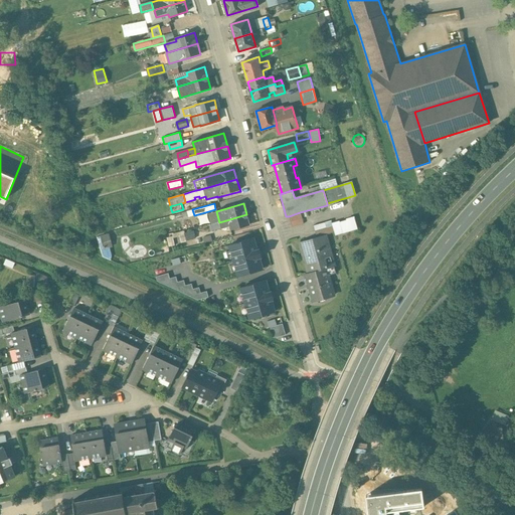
[(300,212),(289,216),(290,221),(302,218),(300,212)]
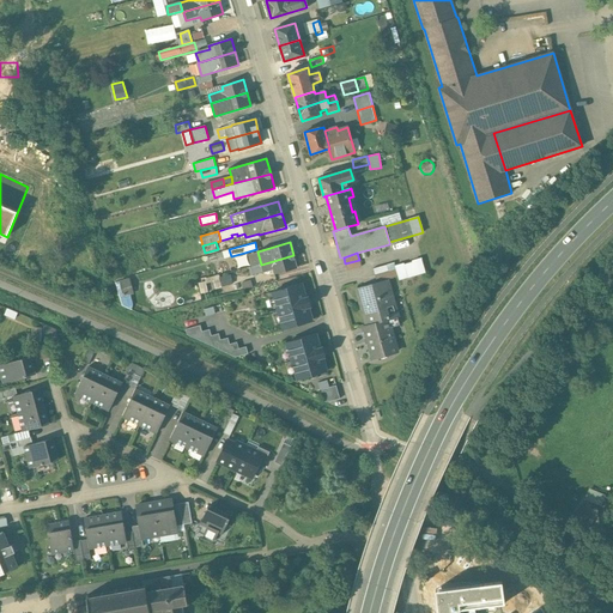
[(293,255),(261,265),(263,272),(273,269),(274,274),(297,267),(293,255)]
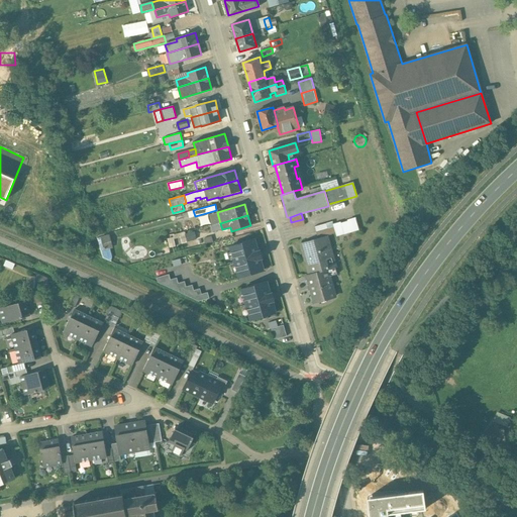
[(303,219),(291,222),(293,228),(305,224),(303,219)]
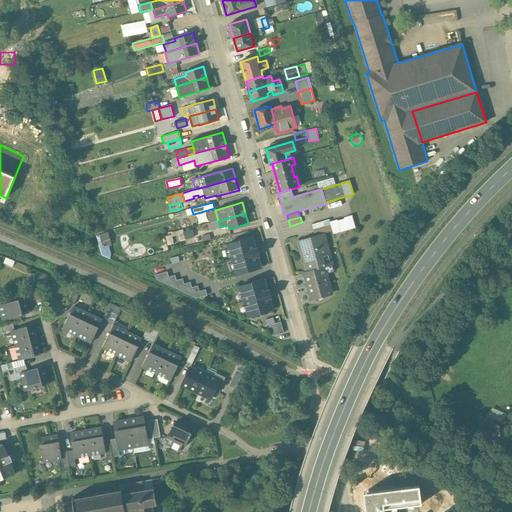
[(218,221),(209,223),(211,230),(220,227),(218,221)]
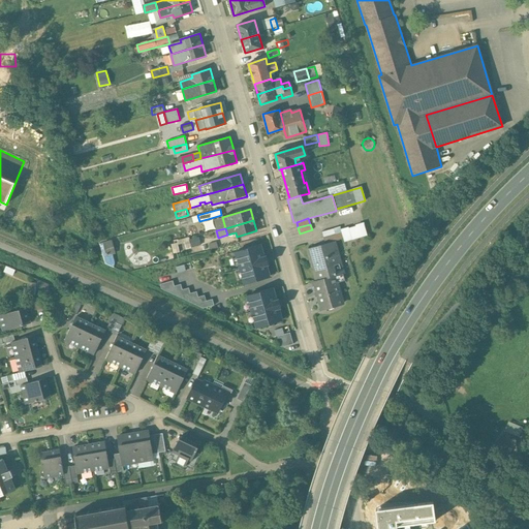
[(334,228),(321,231),(323,238),(336,235),(334,228)]
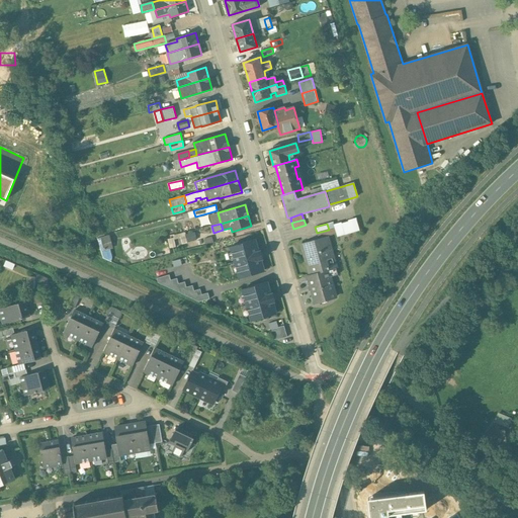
[(329,230),(317,233),(319,239),(327,237),(336,234),(335,228),(329,230)]
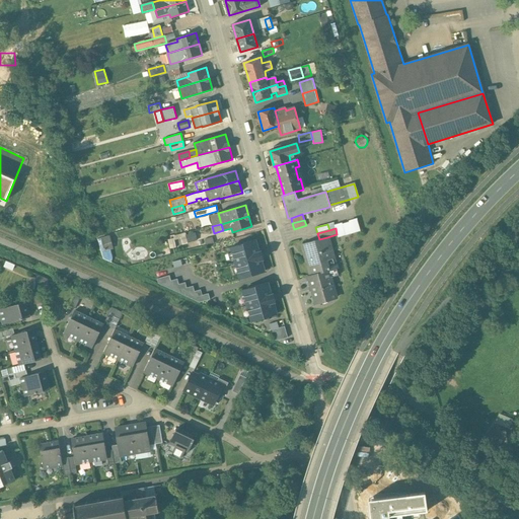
[(168,237),(170,246),(198,240),(196,231),(168,237)]
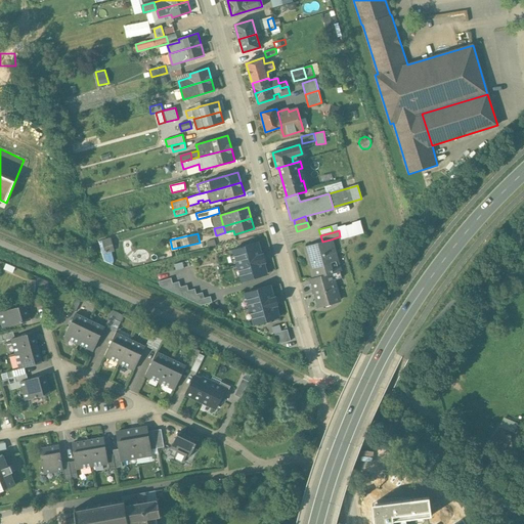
[(111,237),(101,239),(104,253),(114,251),(111,237)]
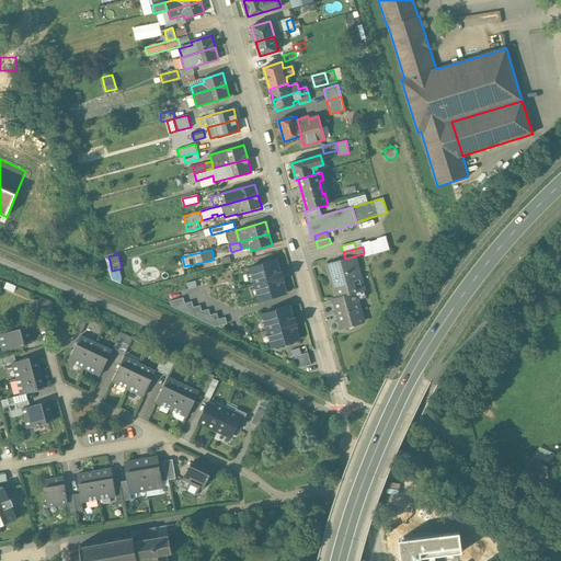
[(345,259),(327,264),(336,298),(355,293),(364,290),(354,256),(345,259)]
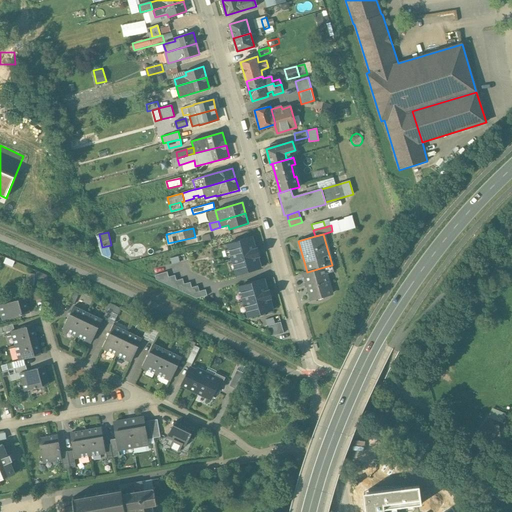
[(252,237),(227,244),(228,245),(236,275),(261,267),(258,256),(259,256),(257,248),(256,249),(252,237)]
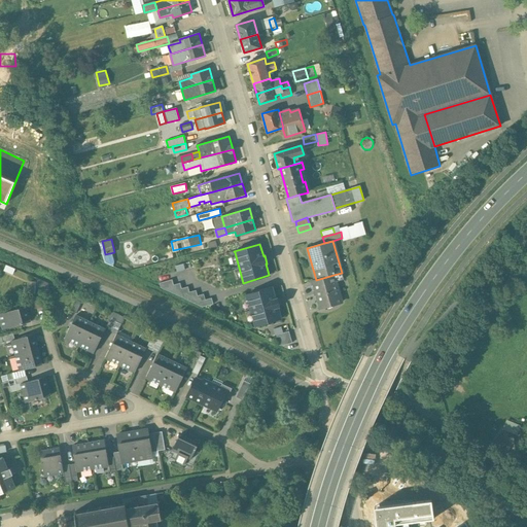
[(342,273),(334,275),(335,282),(344,280),(342,273)]
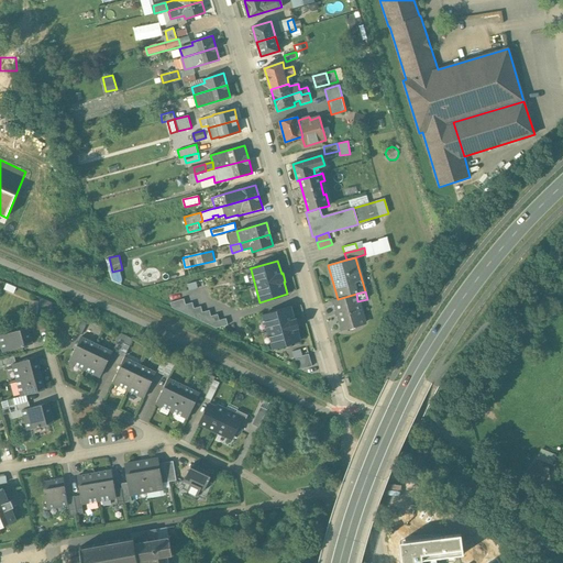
[(356,294),(338,299),(334,299),(343,329),(364,323),(357,301),(356,294)]
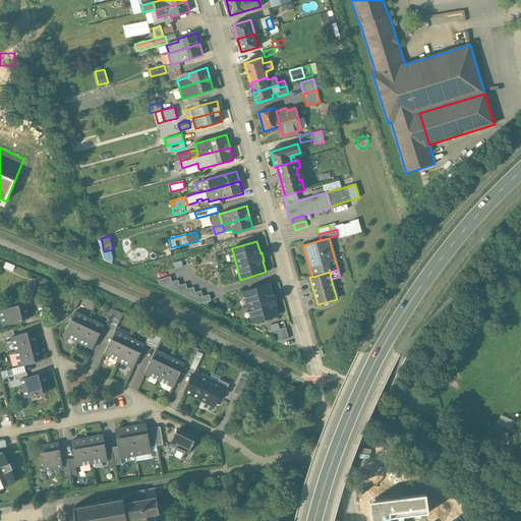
[(269,284),(243,291),(243,292),(252,323),(278,315),(275,303),(276,303),(274,295),(273,296),(269,284)]
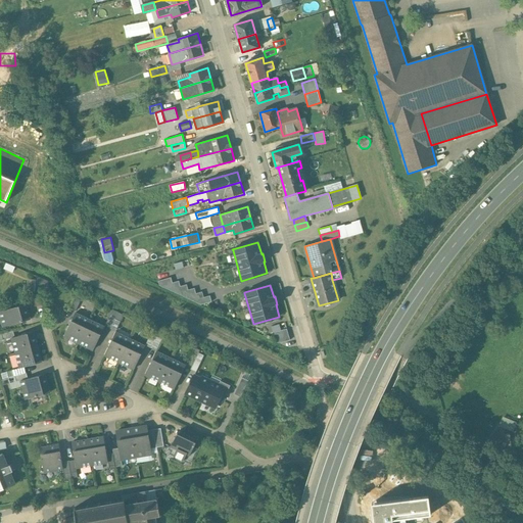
[(42,304),(39,293),(34,295),(35,298),(37,306),(42,304)]
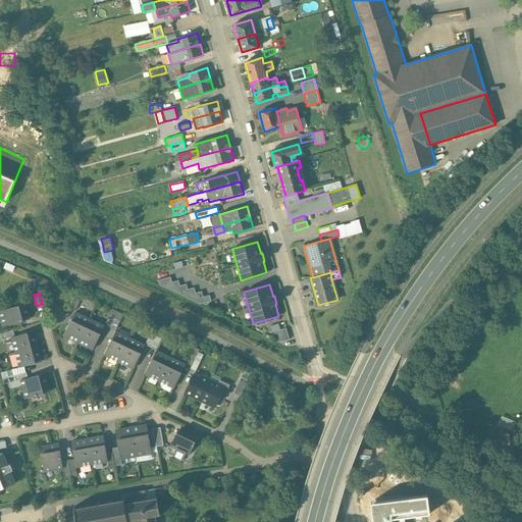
[(76,294),(70,308),(75,310),(83,297),(76,294)]
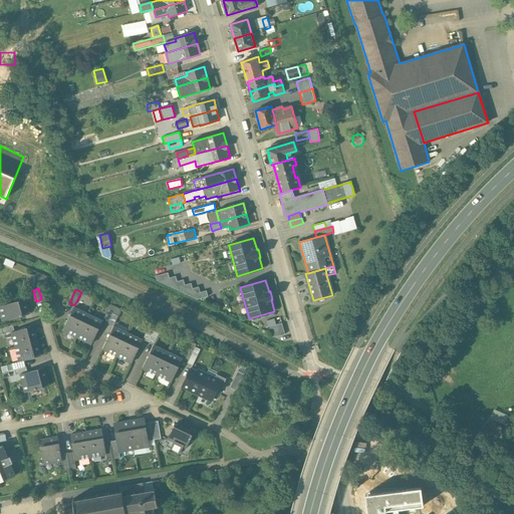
[(25,299),(0,305),(0,308),(3,321),(29,314),(25,299)]
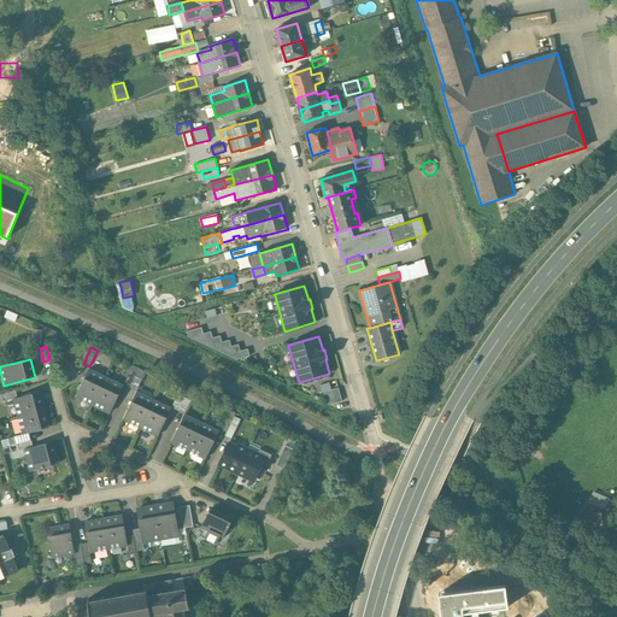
[(88,369),(76,397),(93,405),(106,377),(88,369)]
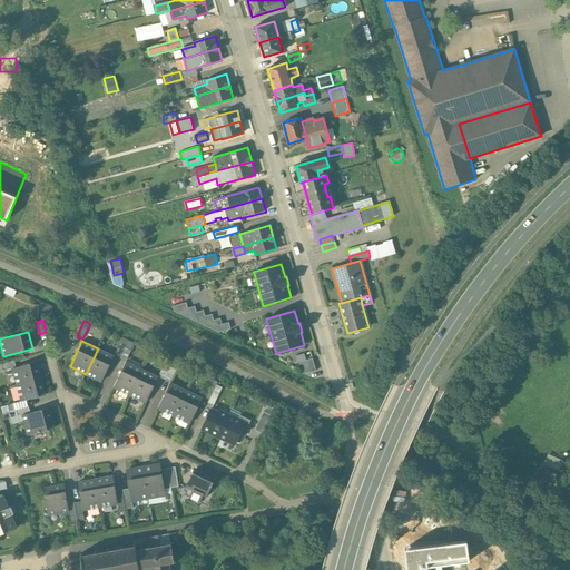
[(135,343),(129,341),(125,347),(131,351),(135,343)]
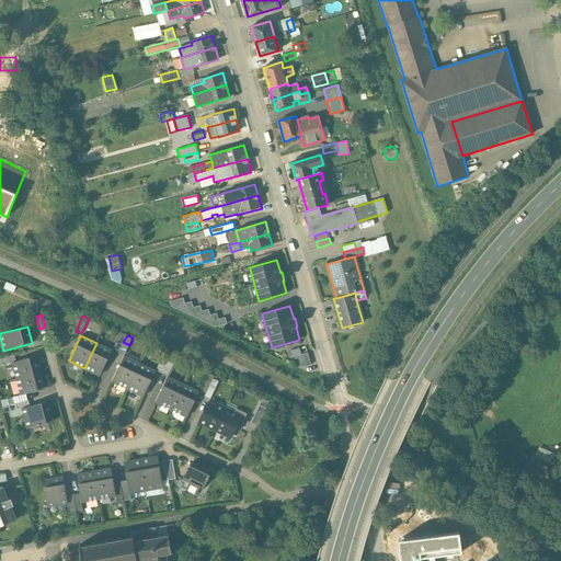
[(118,336),(113,348),(118,352),(123,342),(124,340),(118,336)]
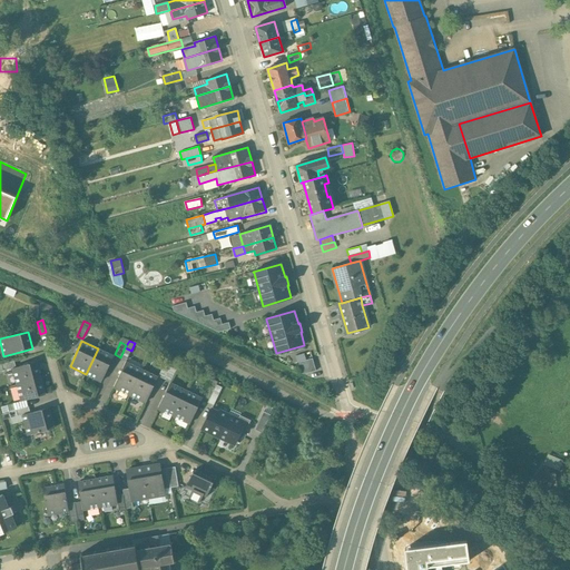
[(125,347),(120,357),(126,361),(131,351),(125,347)]
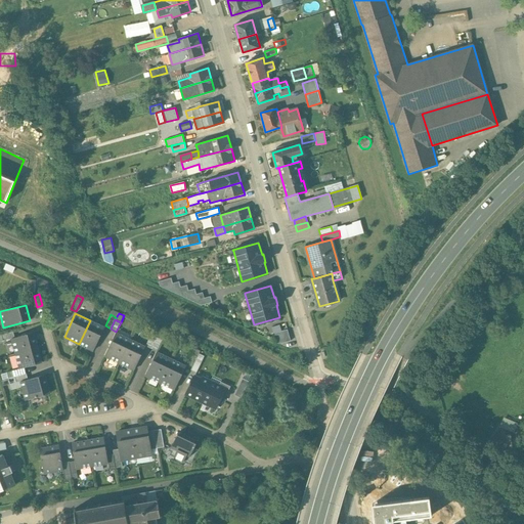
[(104,328),(90,320),(79,344),(93,350),(104,328)]
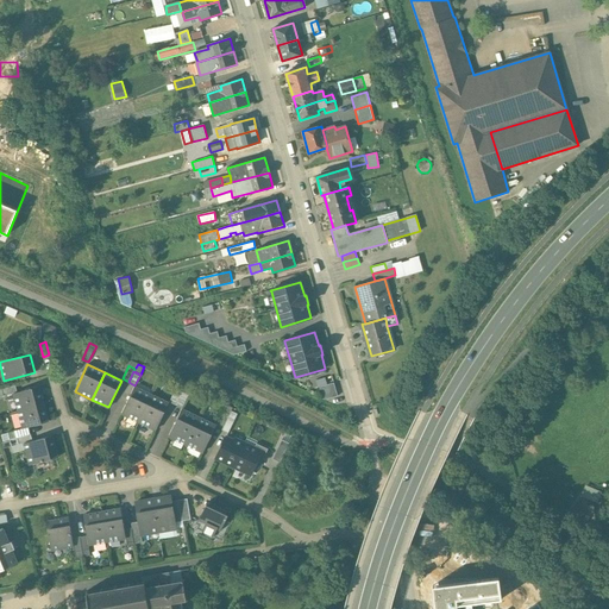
[(319,390),(321,389),(325,399),(338,395),(334,382),(327,384),(326,377),(316,380),(319,390)]
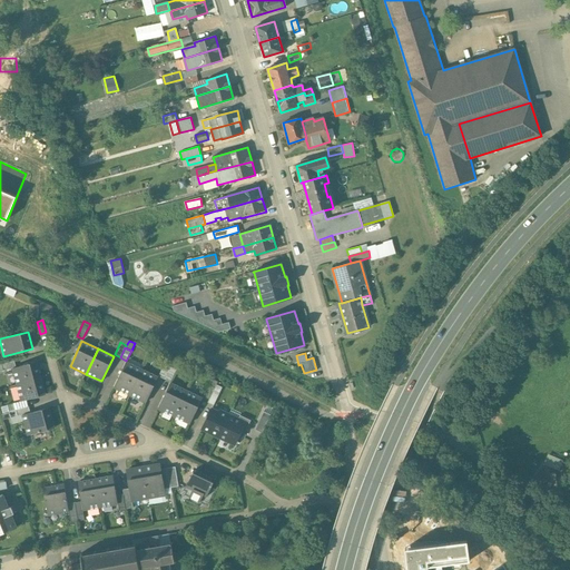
[(174,361),(167,357),(165,364),(170,366),(174,361)]
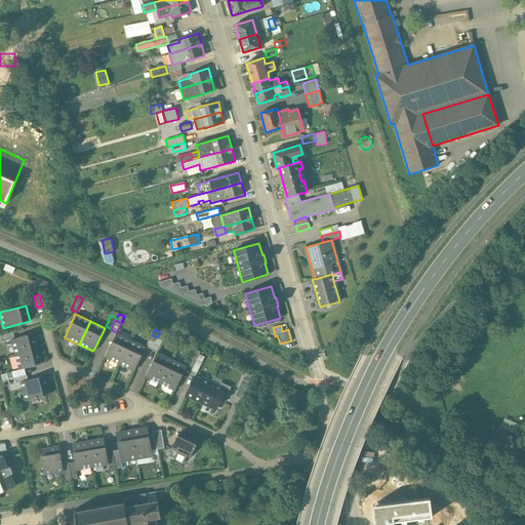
[(13,332),(0,335),(0,341),(11,339),(14,338),(13,332)]
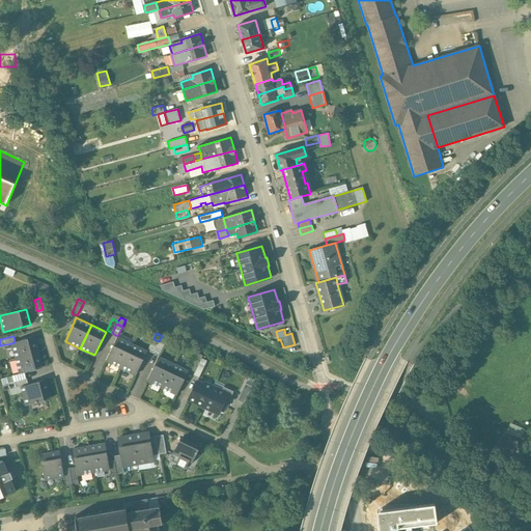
[(167,338),(162,336),(159,341),(164,344),(167,338)]
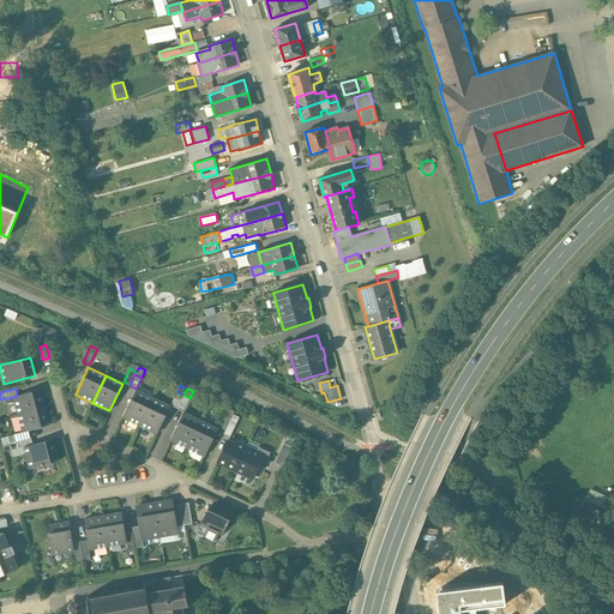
[(17,396),(13,397),(18,414),(43,408),(38,390),(17,396)]
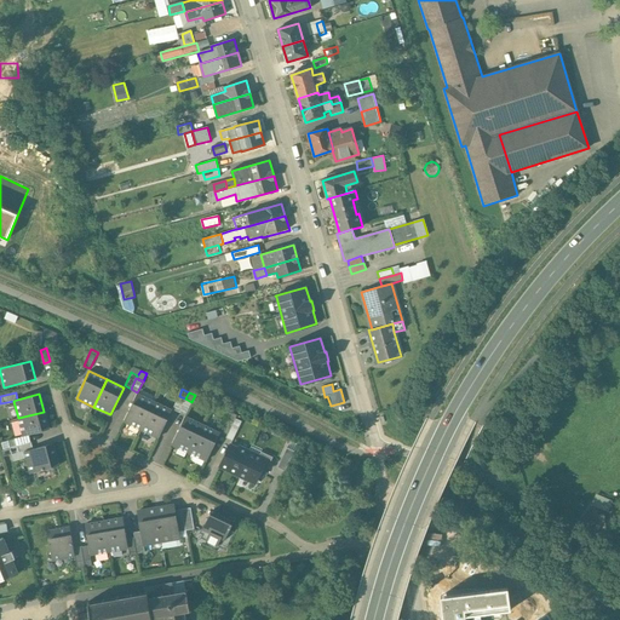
[(154,402),(137,394),(124,422),(142,429),(154,402)]
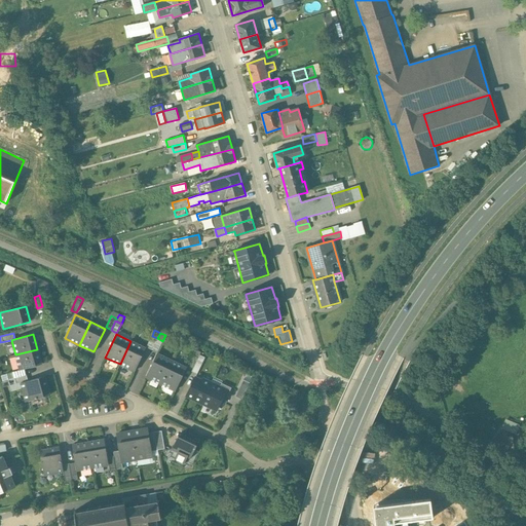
[(152,336),(146,347),(152,349),(157,338),(152,336)]
